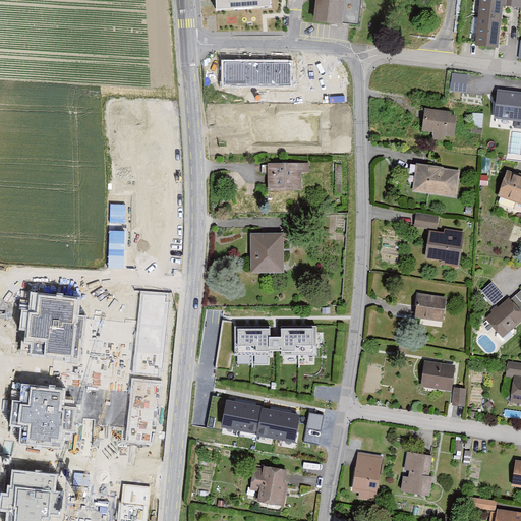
[(269,0),(215,0),(216,12),(270,8),(269,0)]
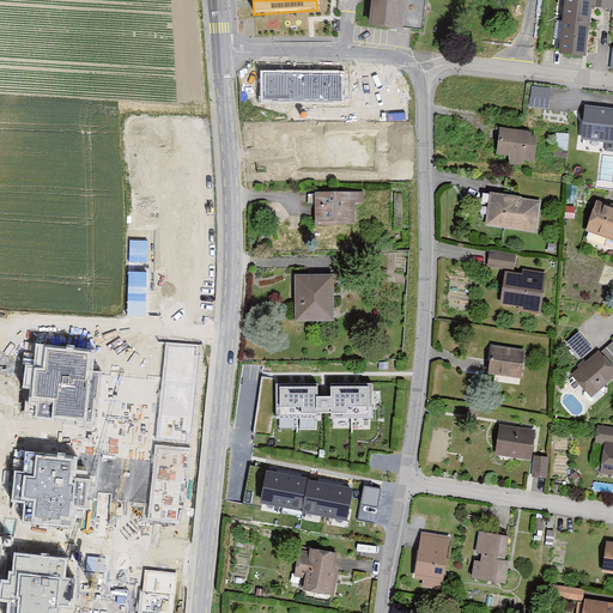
[(423,0),(370,0),(369,26),(406,31),(420,34),(423,0)]
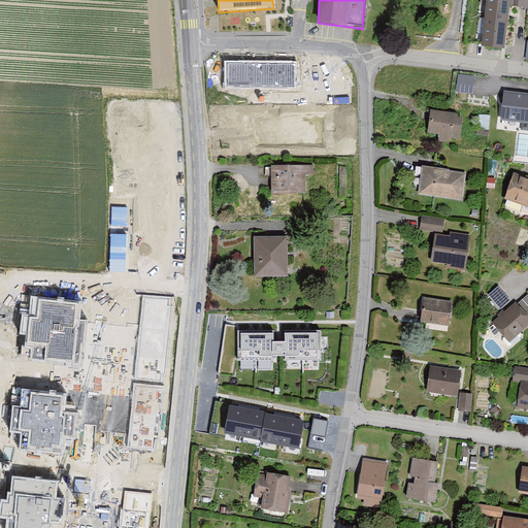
[(513,0),(486,0),(482,46),(505,48),(509,6),(513,6),(513,0)]
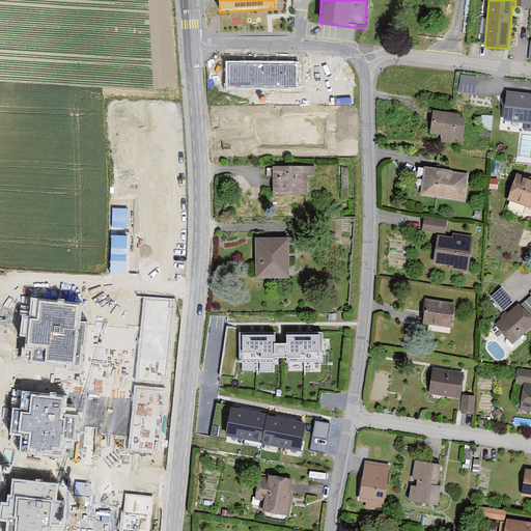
[(296,64),(229,64),(228,86),(296,87),(296,64)]
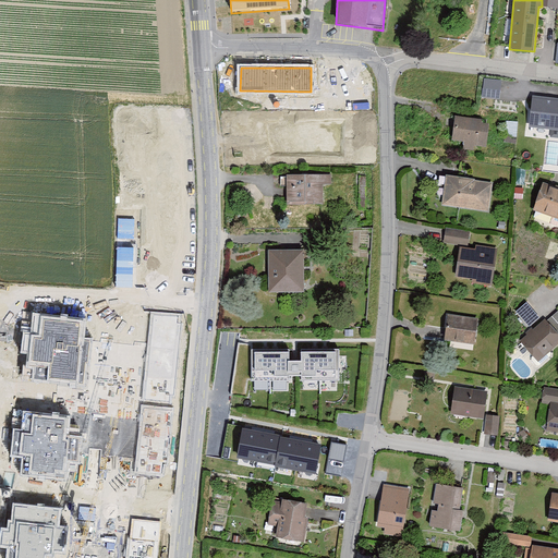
[(374,96),(364,96),(364,76),(344,76),(344,108),(374,109),(374,96)]
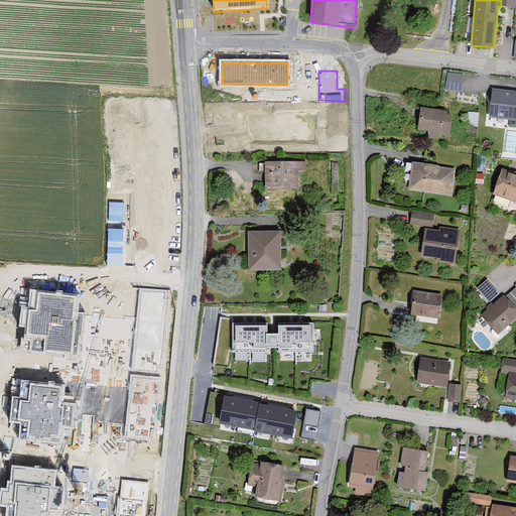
[(445,90),(462,92),(464,76),(447,74),(445,90)]
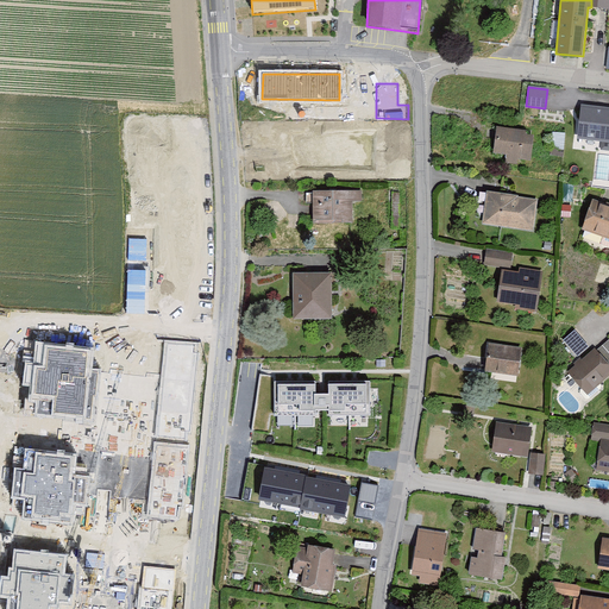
[(608,107),(581,105),(577,139),(608,142),(608,107)]
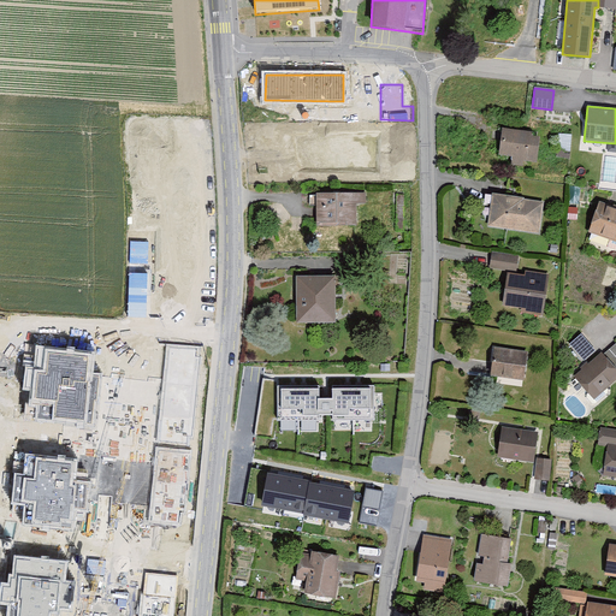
[(529,134),(501,130),(498,155),(511,158),(510,169),(521,170),(522,161),(535,163),(538,138),(529,138),(529,134)]
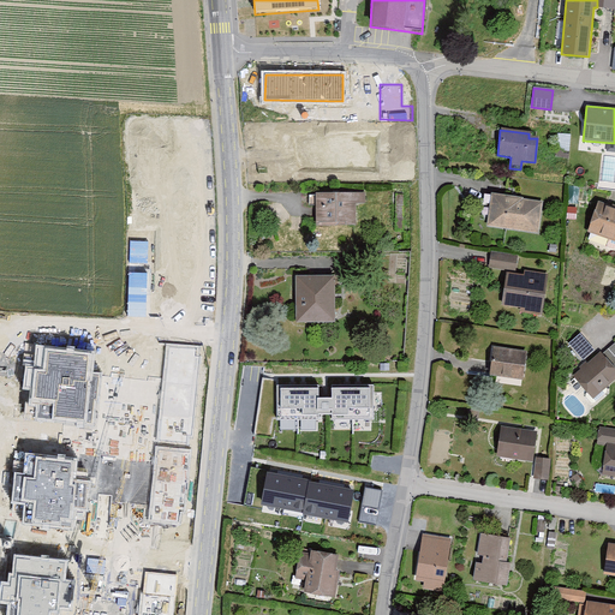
[(364,191),(315,191),(314,224),(354,224),(354,203),(364,203),(364,191)]
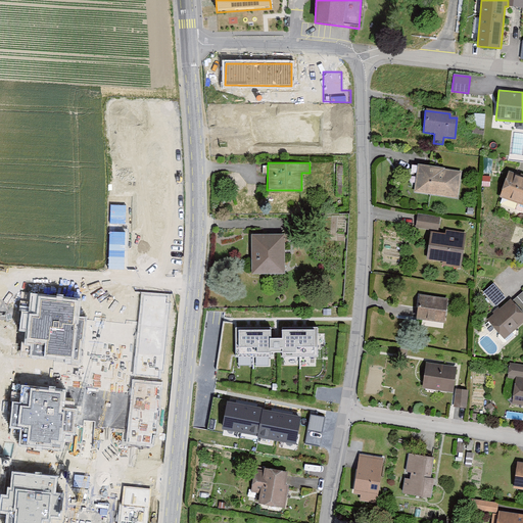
[(460,173),(418,167),(414,192),(456,199),(460,173)]
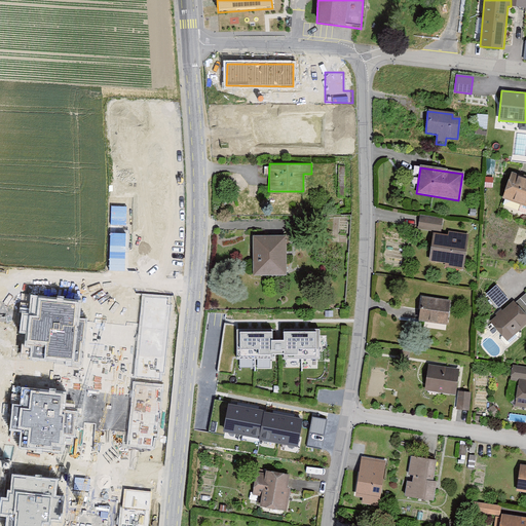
[(525,179),(511,174),(501,198),(525,207),(525,179)]
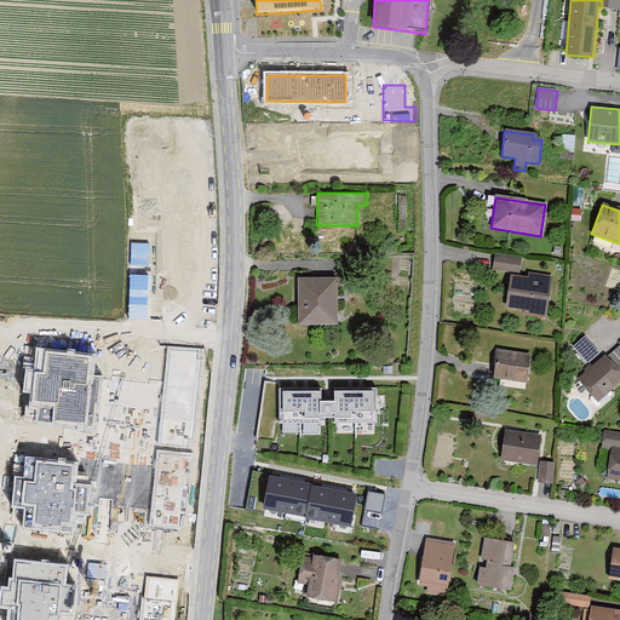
[(521,260),(495,257),(494,262),(493,271),(518,274),(521,260)]
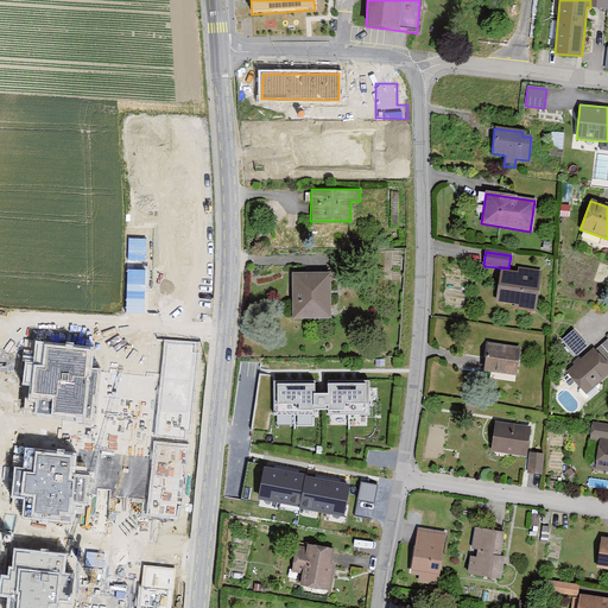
[(518,273),(500,271),(495,302),(513,304),(513,310),(534,312),(540,272),(518,268),(518,273)]
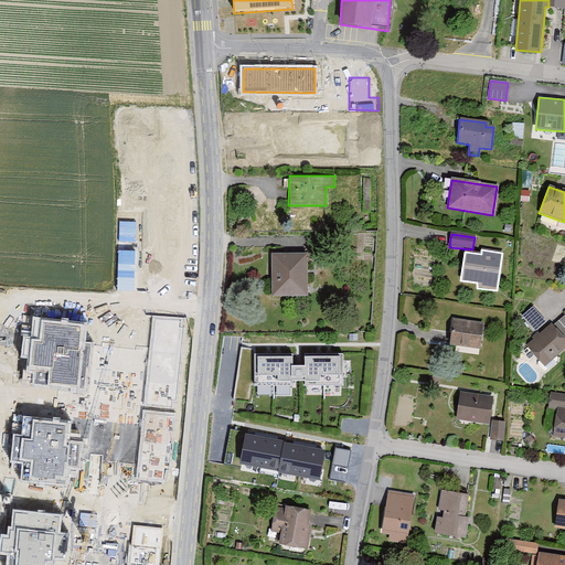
[(306,253),(270,252),(270,294),(306,294),(306,253)]
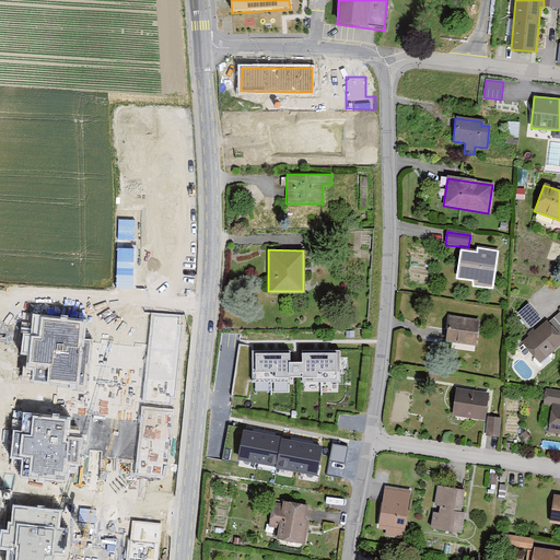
[(89,318),(33,313),(31,334),(23,333),(21,354),(27,356),(26,369),(33,370),(32,382),(86,387),(92,339),(86,338),(89,318)]
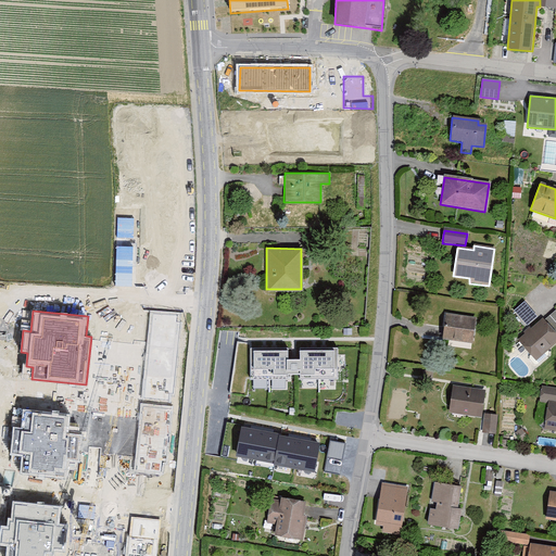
[(181,313),(150,311),(148,332),(147,340),(178,343),(181,313)]
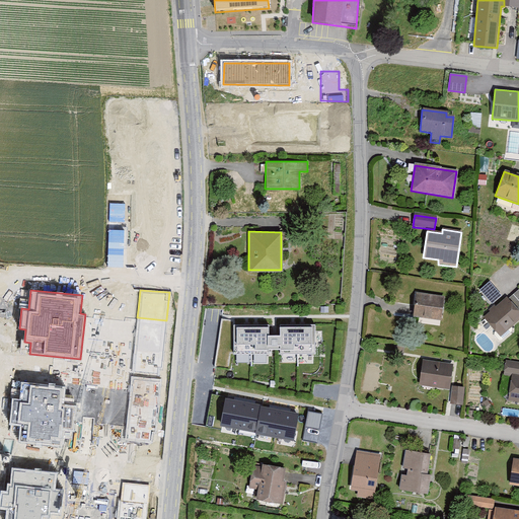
[(509,299),(518,310),(518,291),(518,290),(509,299)]
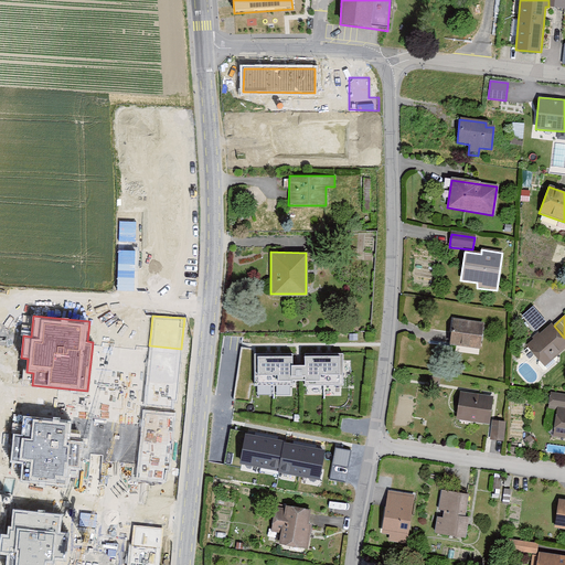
[(481,323),(452,320),(450,337),(449,344),(479,348),(481,323)]
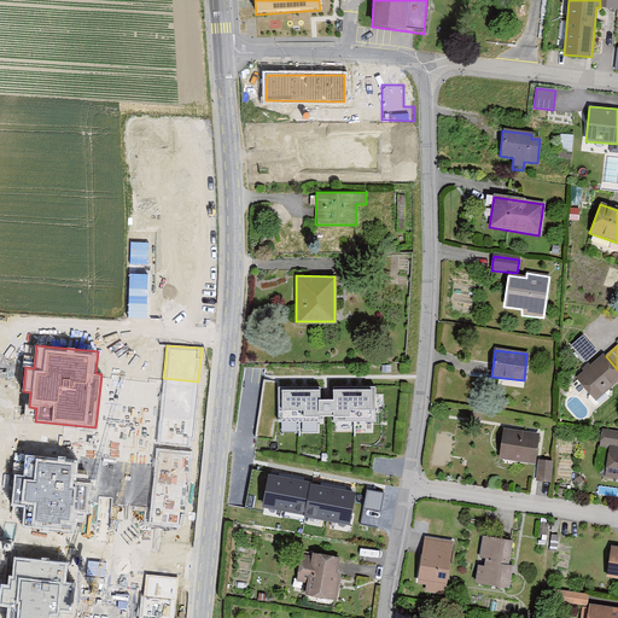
[(604,354),(576,378),(596,401),(617,382),(617,369),(606,356),(604,354)]
